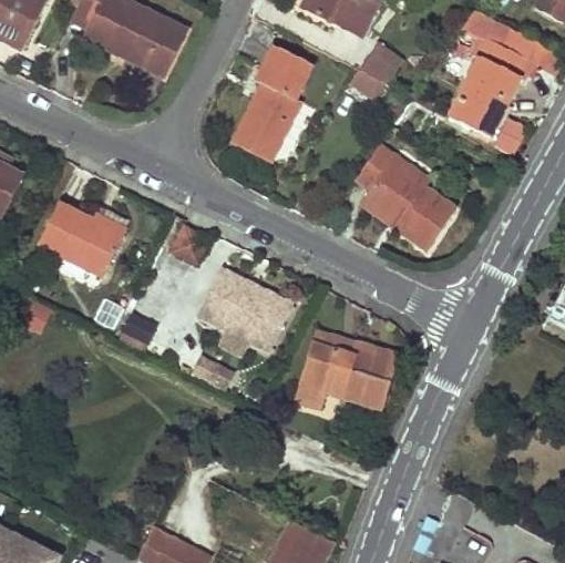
[(0,0),(0,37),(24,49),(48,0),(0,0)]
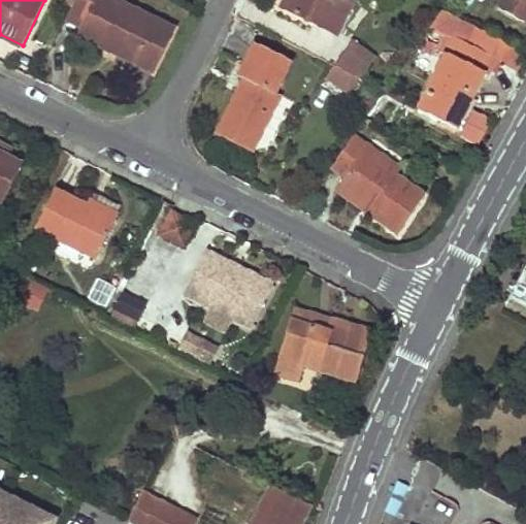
[(74,0),(66,18),(85,27),(80,34),(154,70),(174,28),(117,0),(74,0)]
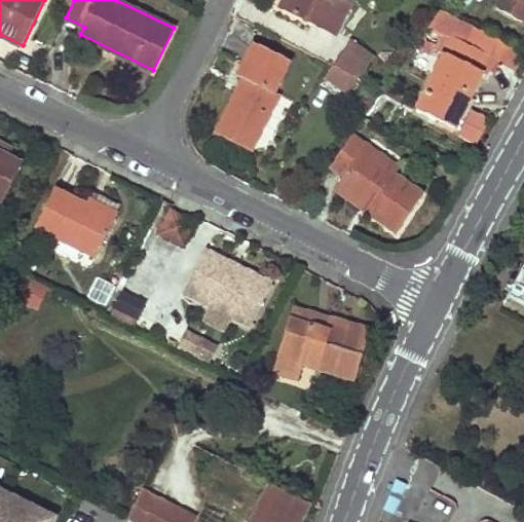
[(283,0),(281,4),(335,32),(351,0),(283,0)]
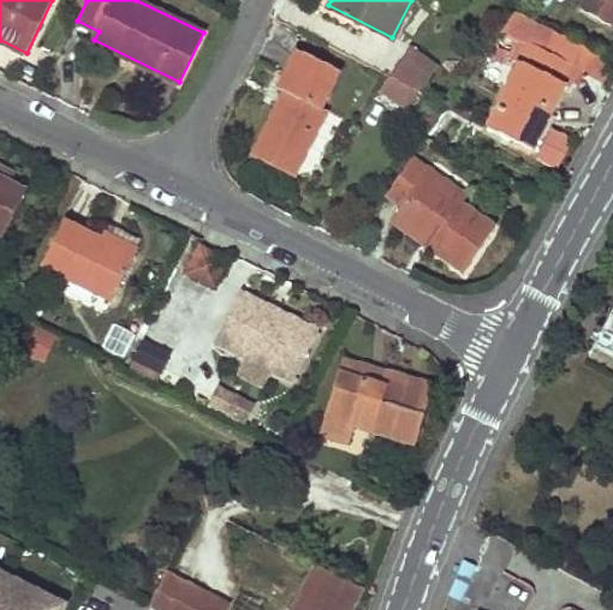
[(589,0),(584,10),(612,25),(612,0),(589,0)]
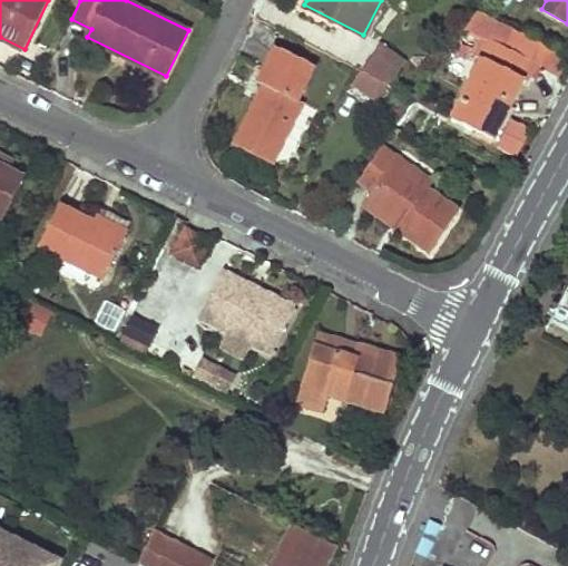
[(493,36),(453,114),(495,136),(497,133),(512,103),(526,76),(521,74),(530,56),(493,36)]
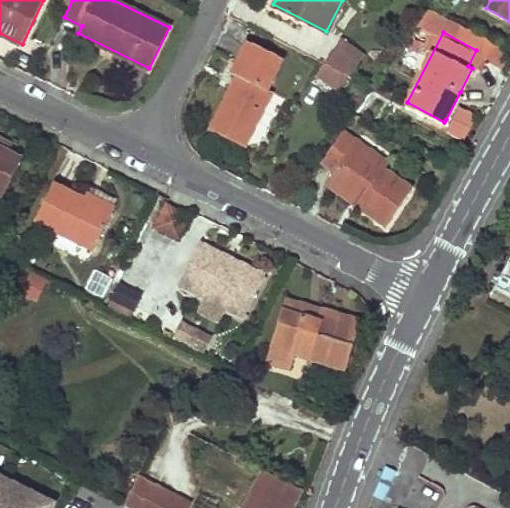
[(338,92),(366,51),(341,35),(314,76),(338,92)]
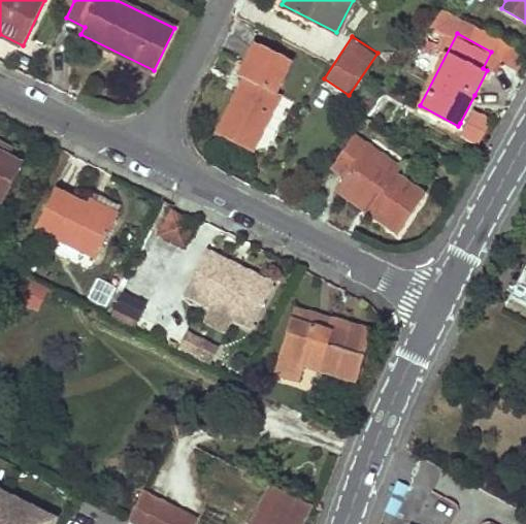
[(292,61),(255,41),(239,70),(237,74),(248,79),(241,91),(237,90),(221,121),(247,134),(264,130),(283,94),(275,91),(292,61)]
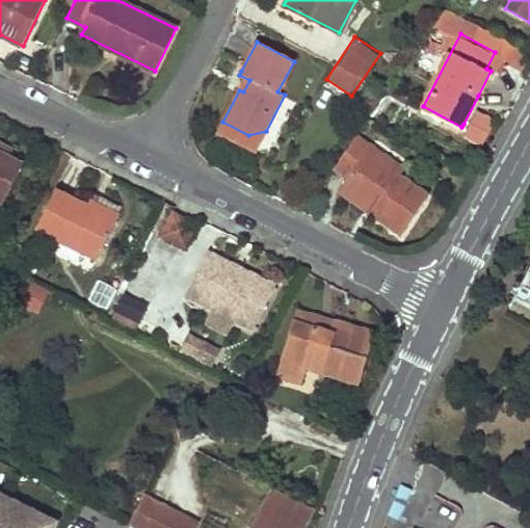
[(241,71),(238,70),(230,85),(239,90),(243,91),(249,80),(239,75),(241,71)]
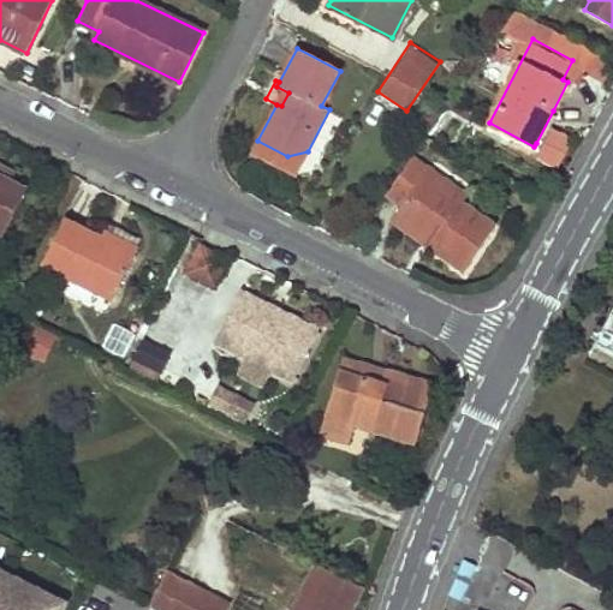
[(251,154),(295,175),(308,151),(287,156),(257,141),(251,154)]
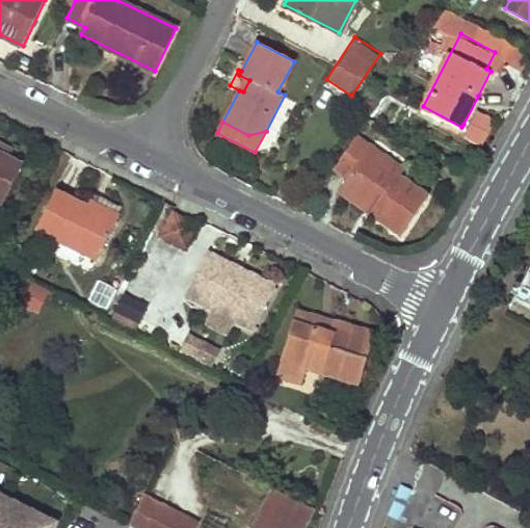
[(401,176),(367,152),(372,143),(359,134),(336,165),(349,175),(345,181),(380,206),(375,213),(403,233),(429,195),(401,176)]
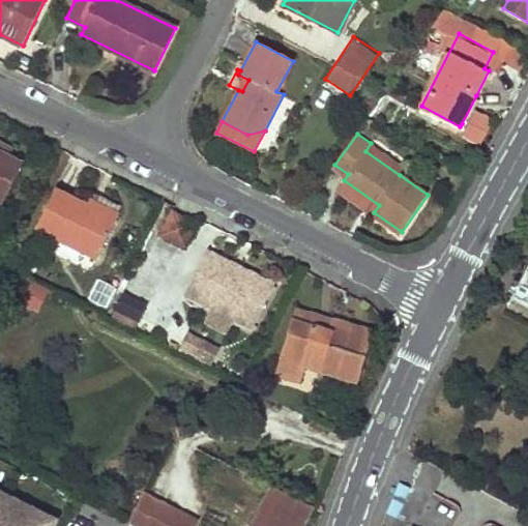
[(0,136),(0,151),(9,156),(16,144),(0,136)]
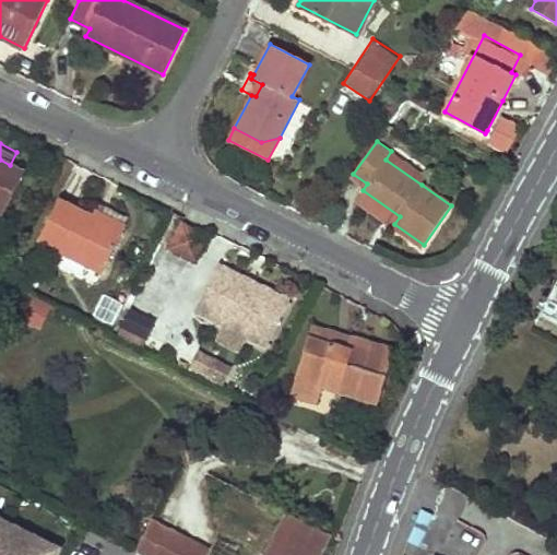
[(391,151),(386,160),(422,185),(427,176),(391,151)]
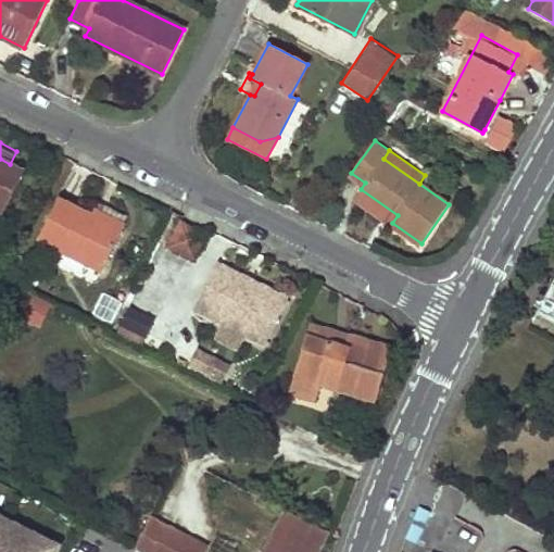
[(0,207),(4,209),(23,170),(10,164),(0,159),(0,207)]
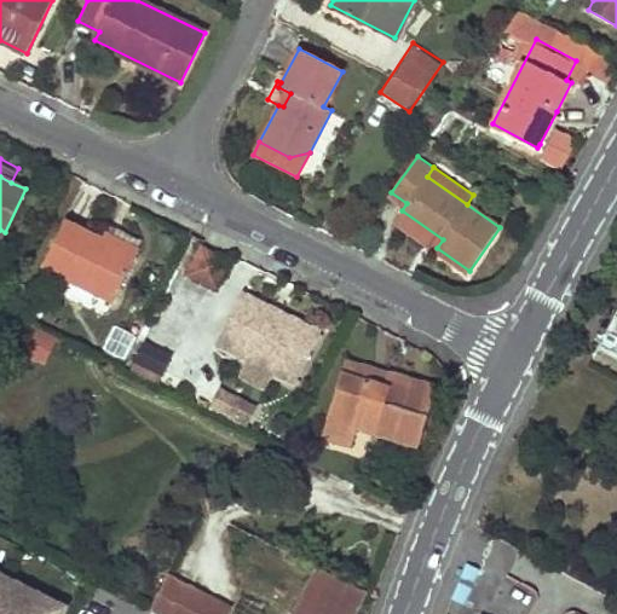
[(443,239),(402,210),(396,219),(437,248),(443,239)]
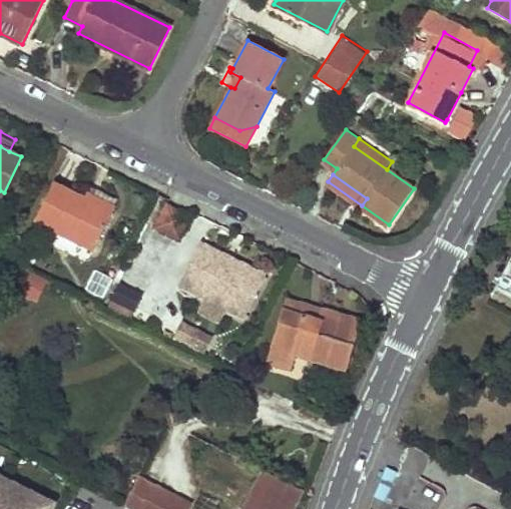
[(56,181),(37,217),(96,247),(122,197),(95,183),(88,197),(56,181)]
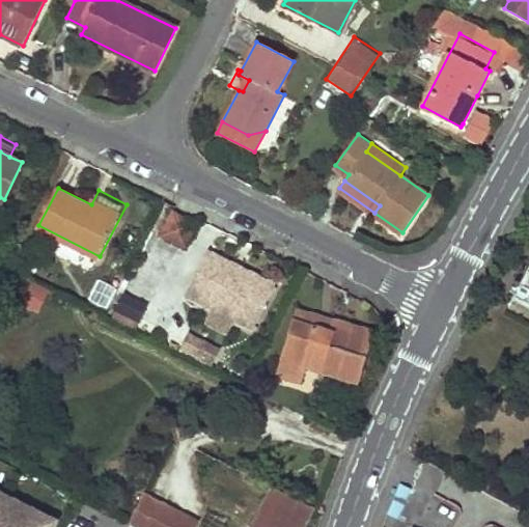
[(165,236),(187,247),(198,223),(176,213),(165,236)]
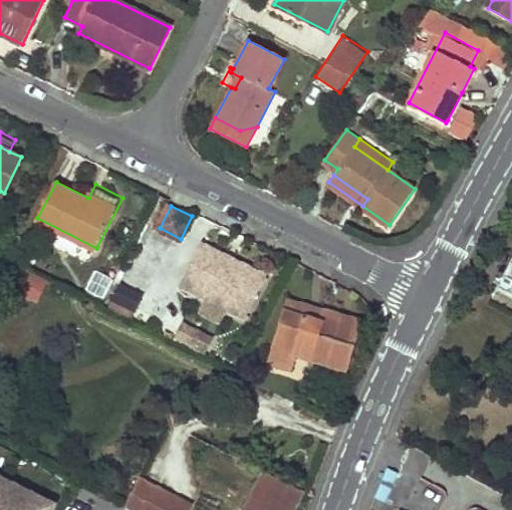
[(226,254),(214,248),(193,290),(245,317),(266,275),(234,258),(232,263),(224,259),(226,254)]
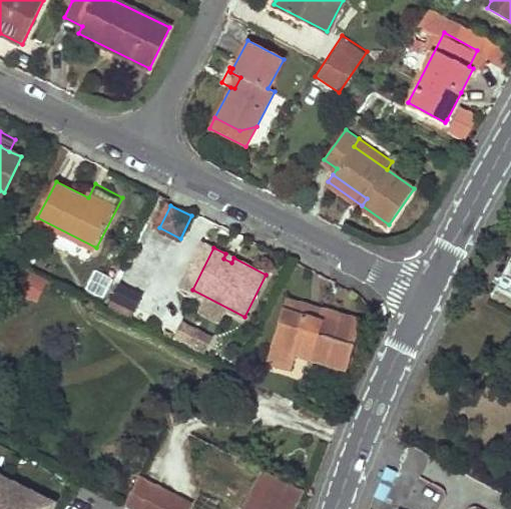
[(233,258),(225,253),(223,259),(231,263),(233,258)]
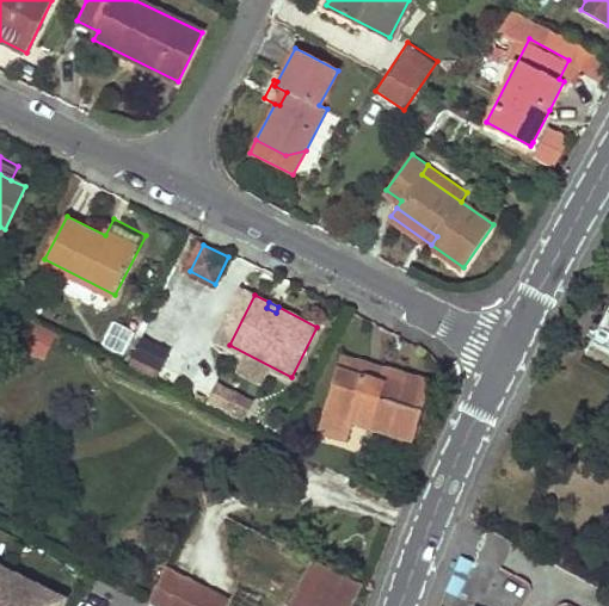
[(608,315),(595,346),(608,351),(608,315)]
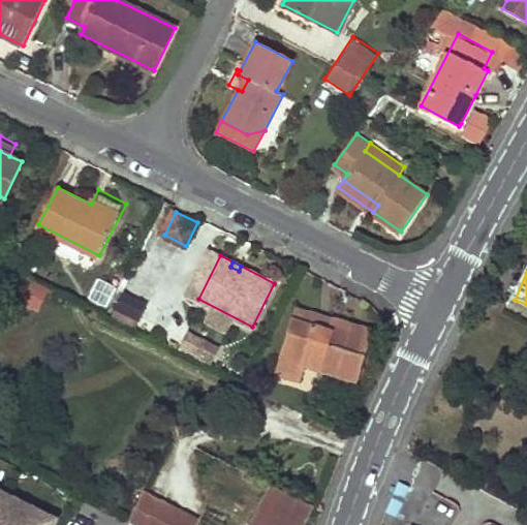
[(95,276),(87,298),(107,306),(117,285),(95,276)]
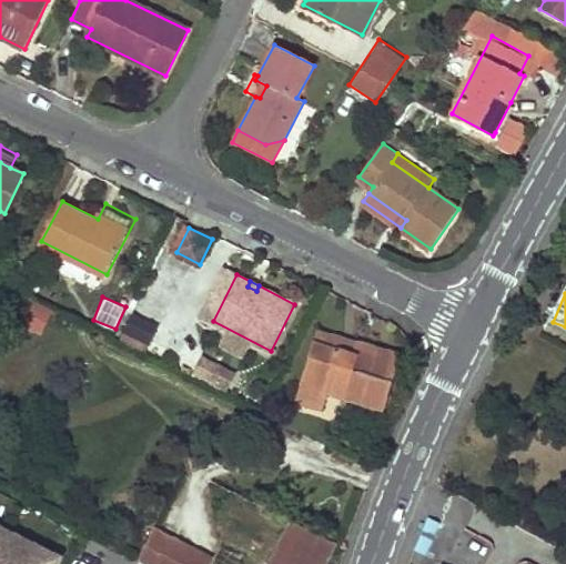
[(31,298),(21,324),(43,333),(54,306),(31,298)]
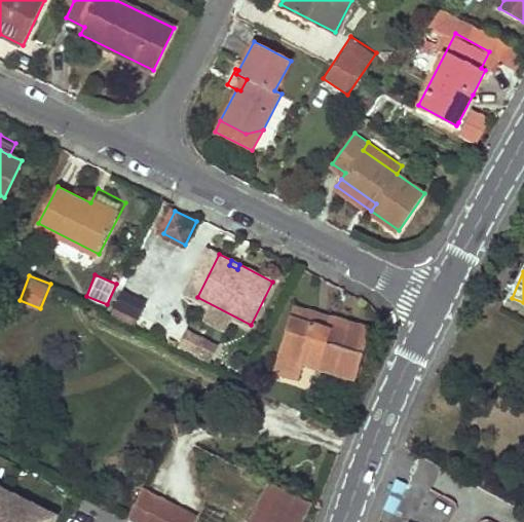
[(111,306),(136,318),(145,297),(121,286),(111,306)]
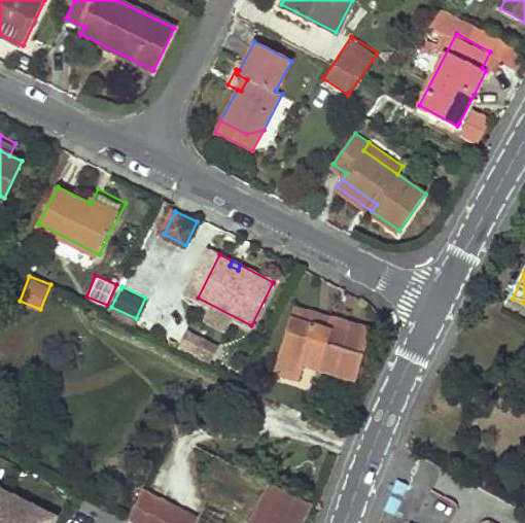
[(326,327),(330,315),(293,305),(290,316),(326,327)]
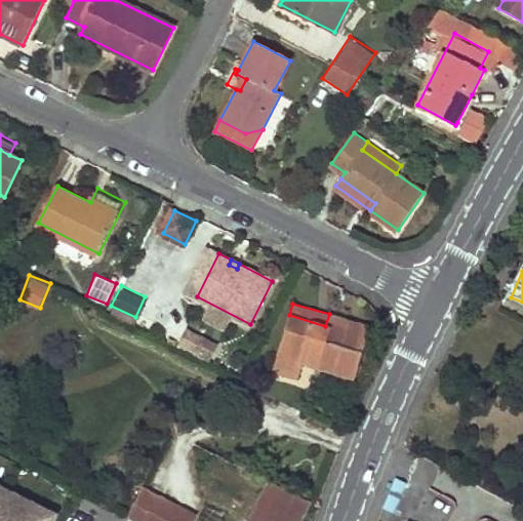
[(325,326),(289,315),(276,360),(298,366),(300,359),(353,374),(367,325),(329,314),(325,326)]
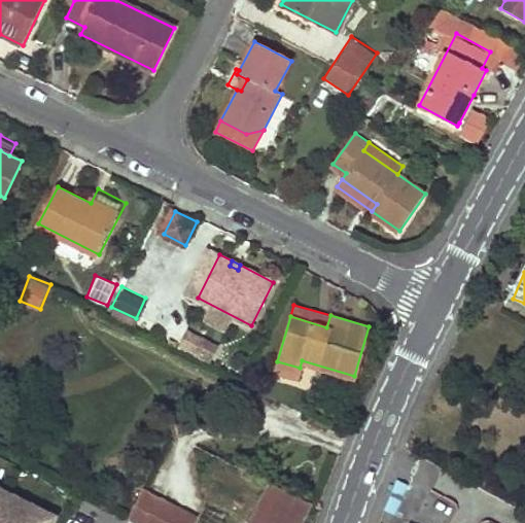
[(177,344),(209,360),(218,344),(186,326),(177,344)]
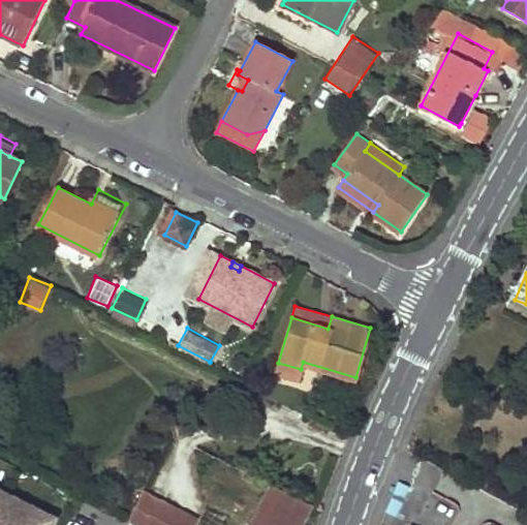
[(301,369),(278,363),(276,369),(299,376),(301,369)]
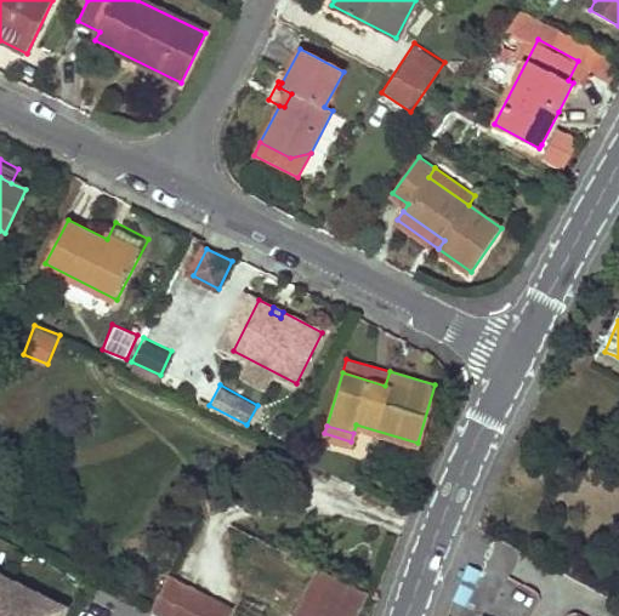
[(322,568),(297,615),(351,615),(364,589),(322,568)]
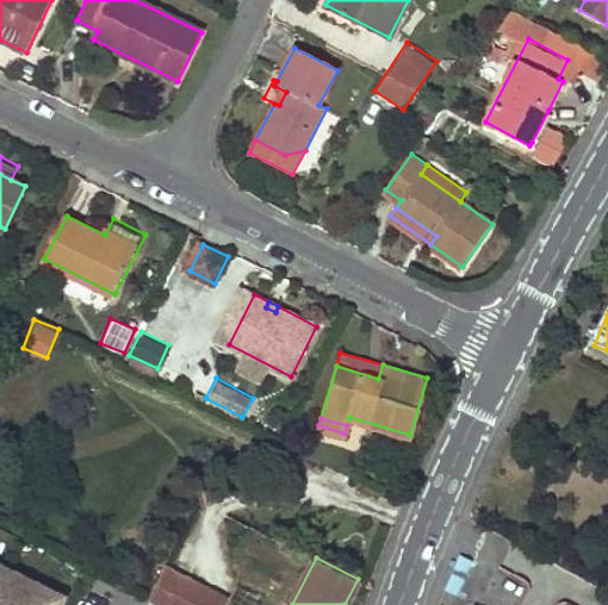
[(213,604),(221,592),(167,565),(150,599),(160,604),(213,604)]
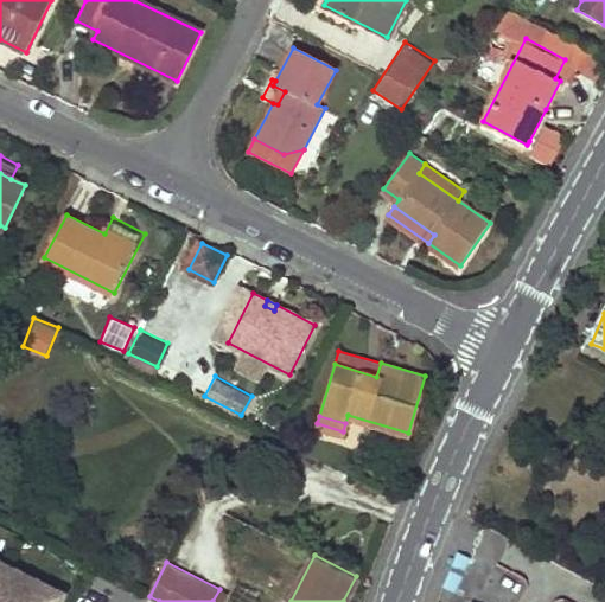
[(0,601),(58,601),(63,594),(7,565),(5,570),(0,568),(0,601)]
